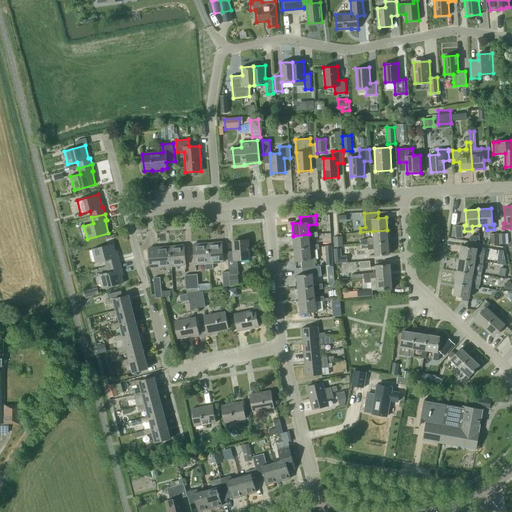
[(388,242),(387,230),(373,231),(374,237),(367,238),(368,239),(361,240),(361,244),(388,242)]
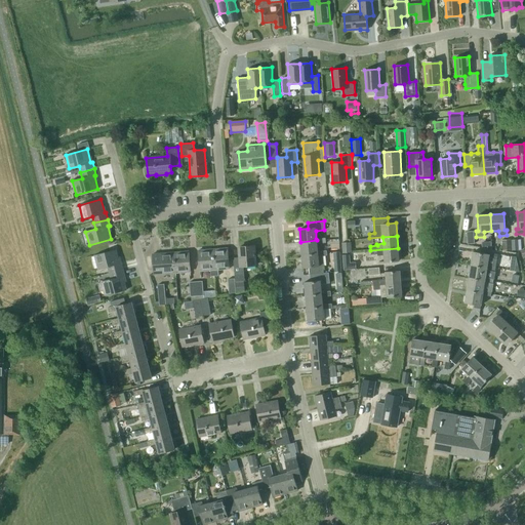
[(325,238),(316,239),(317,240),(300,242),(301,254),(318,253),(318,251),(317,243),(326,243),(325,238)]
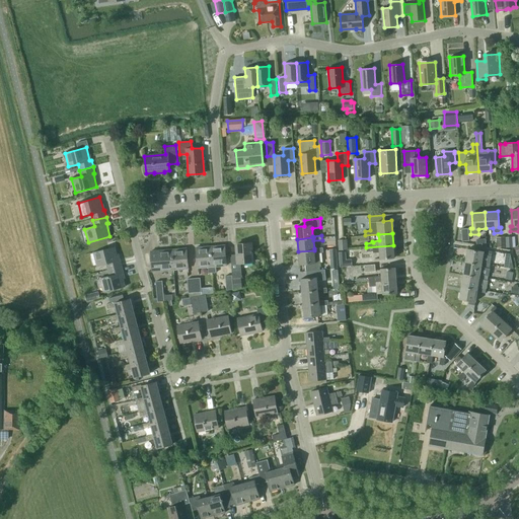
[(498,247),(506,246),(505,236),(497,237),(498,247)]
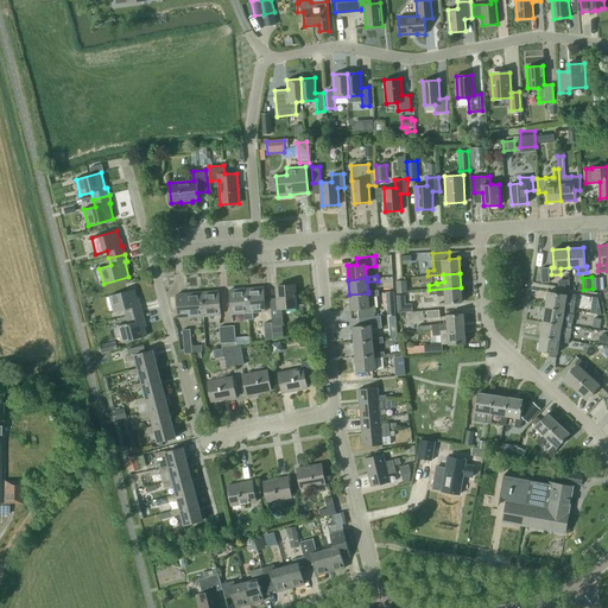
[(593,278),(594,290),(603,290),(603,278),(593,278)]
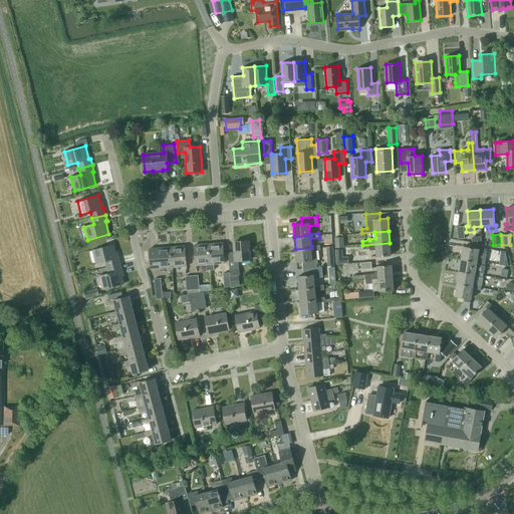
[(335,248),(344,247),(343,237),(335,238),(335,248)]
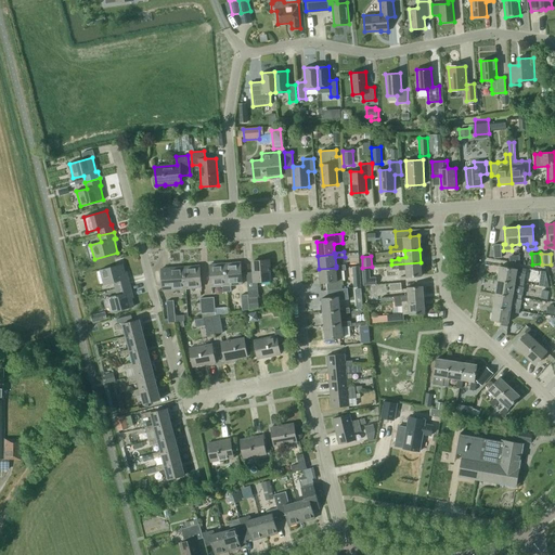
[(257,281),(270,280),(269,260),(253,261),(253,272),(247,272),(249,297),(259,296),(257,281)]
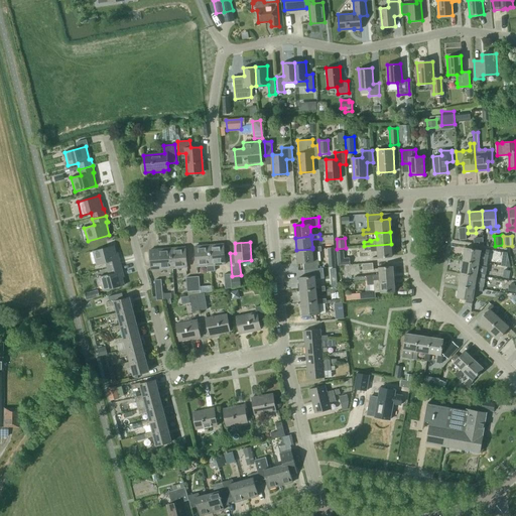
[(209,245),(211,265),(211,271),(215,271),(215,265),(225,264),(224,244),(209,245)]
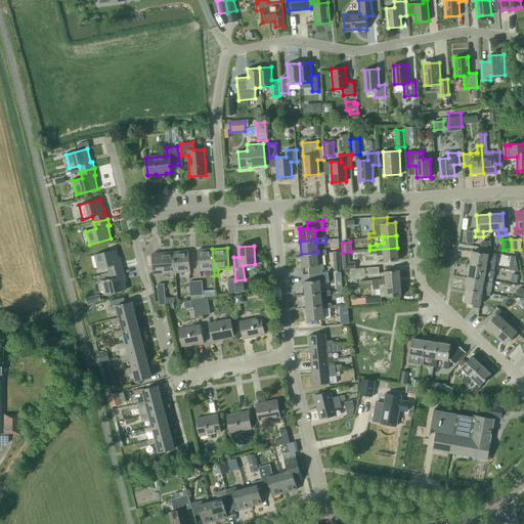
[(397,248),(369,250),(369,254),(377,254),(377,255),(384,255),(384,261),(398,260),(397,248)]
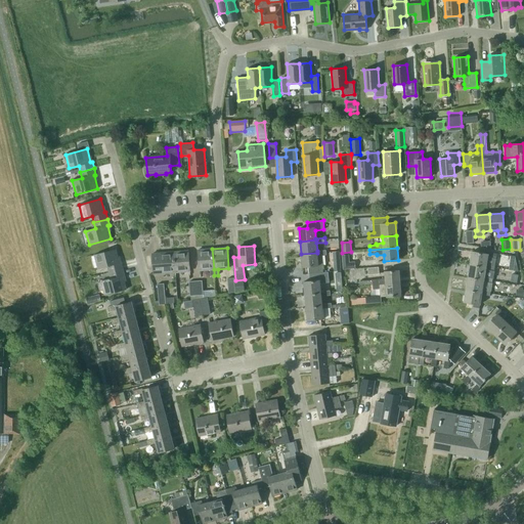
[(116,249),(94,255),(97,269),(107,266),(108,272),(123,269),(121,262),(120,262),(116,249)]
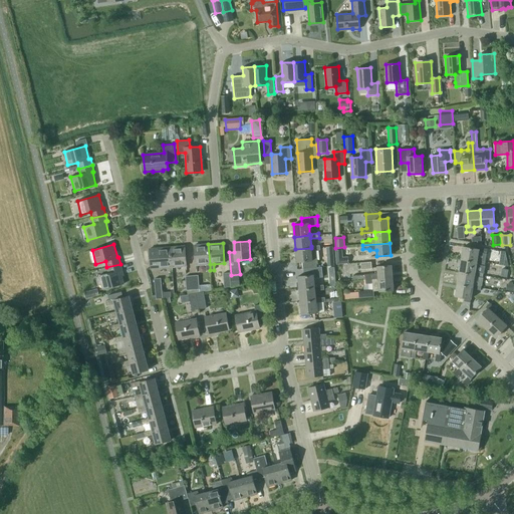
[(196,265),(206,264),(206,270),(210,270),(210,264),(208,244),(194,245),(196,265)]
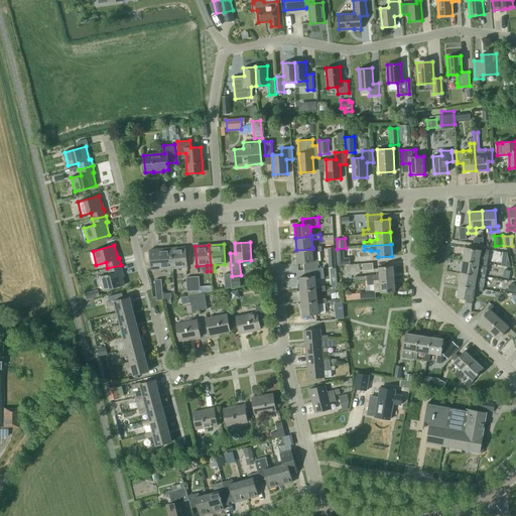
[(303,262),(304,269),(318,268),(317,261),(318,261),(317,251),(321,251),(320,246),(312,247),(312,249),(296,250),(297,263),(303,262)]
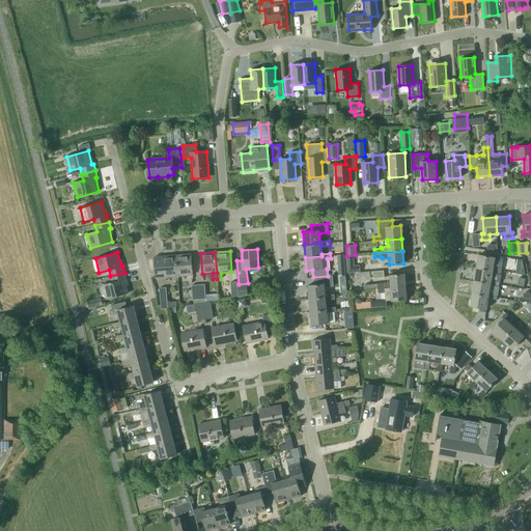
[(191,254),(176,255),(177,276),(192,275),(191,254)]
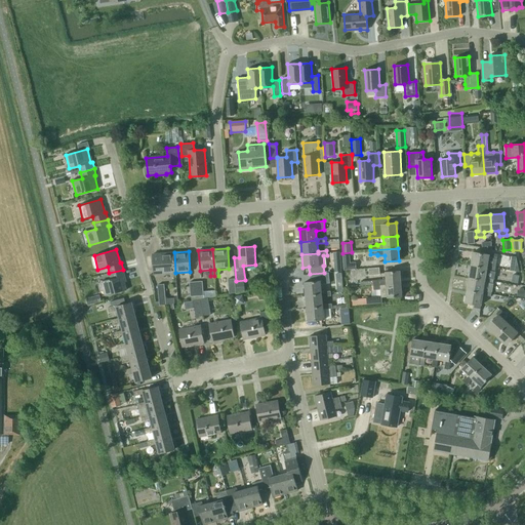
[(474,251),(471,265),(487,267),(487,266),(488,257),(496,258),(497,254),(489,252),(488,254),(474,251)]
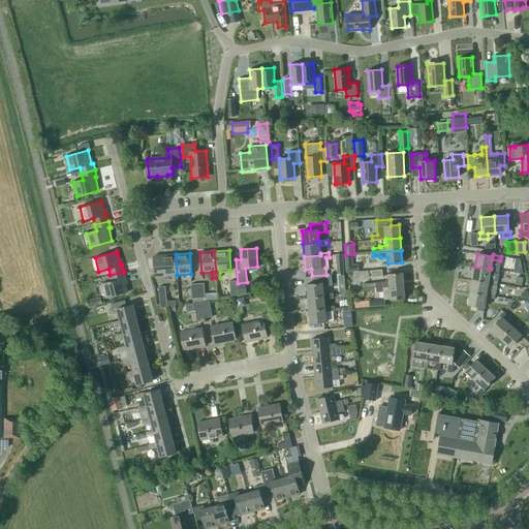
[(176,254),(160,255),(153,256),(155,277),(177,275),(176,254)]
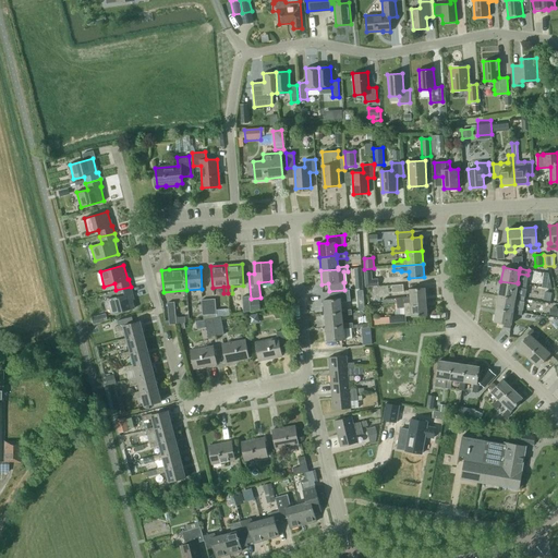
[(361,269),(353,270),(355,290),(362,290),(361,269)]
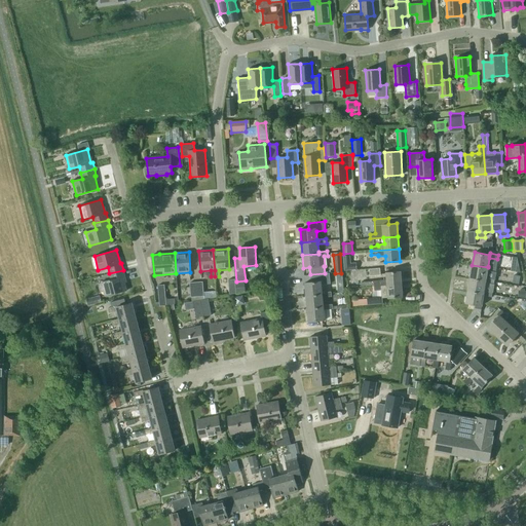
[(350,263),(350,256),(343,256),(344,271),(357,270),(357,263),(350,263)]
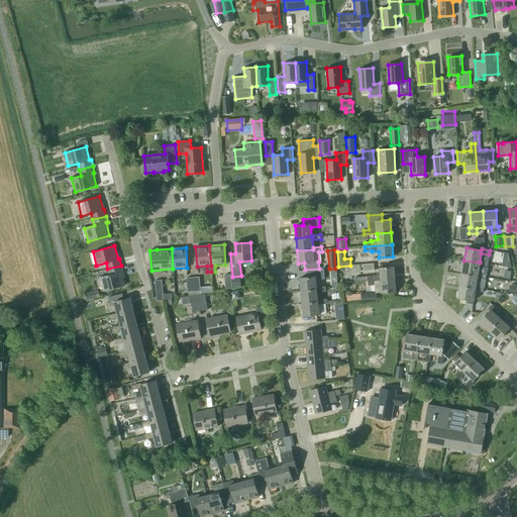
[(503,257),(502,266),(511,267),(510,259),(503,257)]
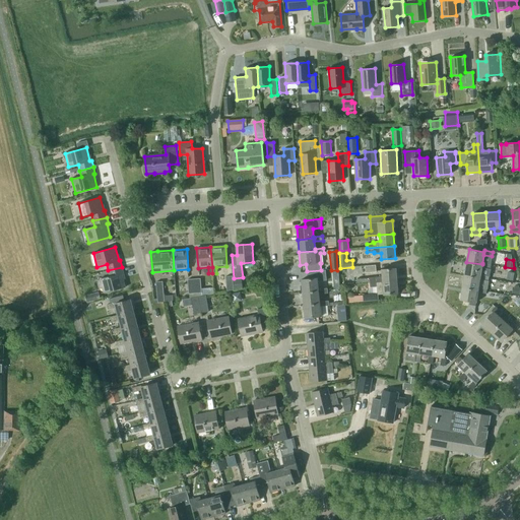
[(491,269),(490,268),(491,264),(482,263),(482,264),(466,262),(464,274),(480,277),(480,275),(489,276),(489,277),(490,277),(491,269)]
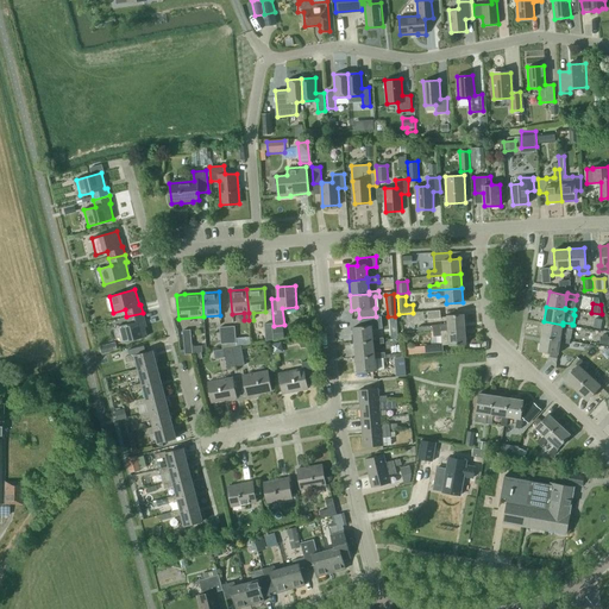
[(117,327),(121,343),(148,336),(143,320),(145,320),(143,313),(126,316),(129,324),(117,327)]
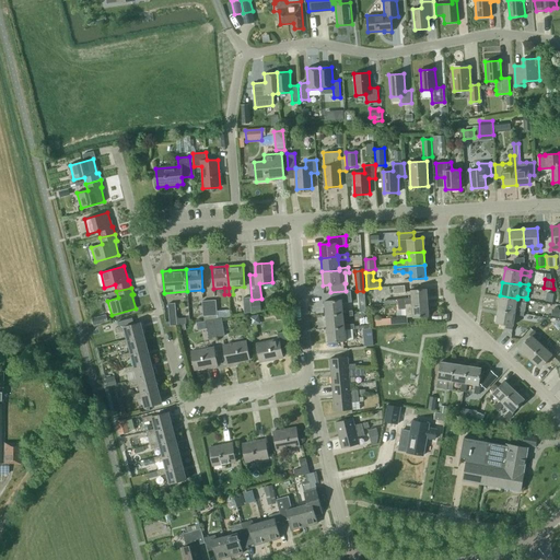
[(398,305),(428,302),(427,289),(411,290),(412,298),(397,299),(398,305)]
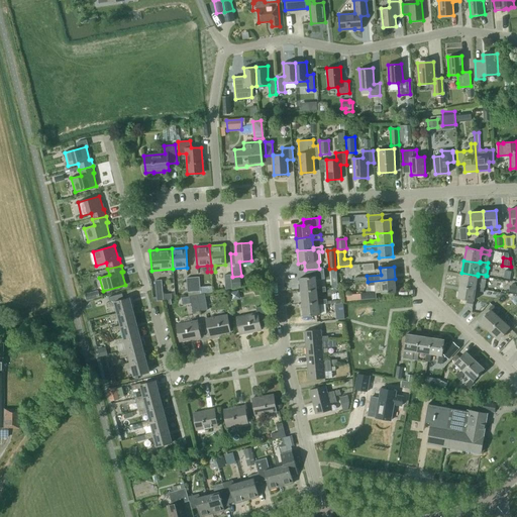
[(319,269),(305,270),(306,277),(300,278),(301,291),(317,289),(316,287),(316,280),(325,279),(323,269),(319,269)]
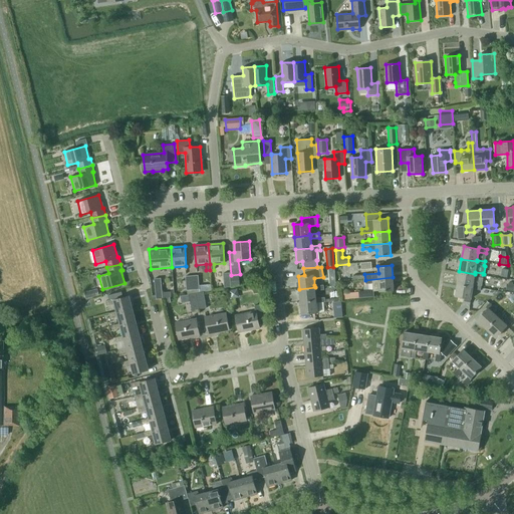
[(483,273),(475,272),(475,274),(459,271),(457,283),(473,286),(473,284),(474,276),(482,278),(483,274),(483,273)]
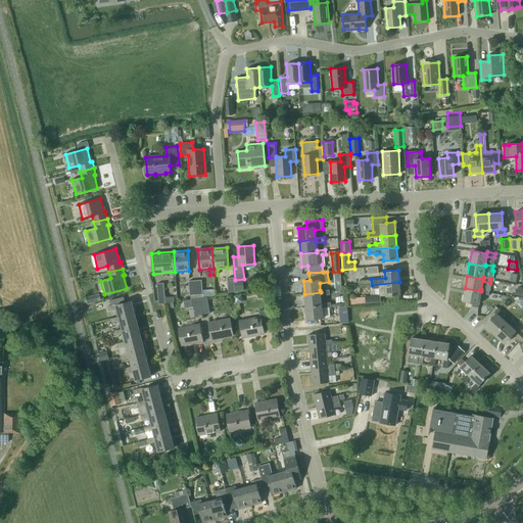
[(244,290),(243,282),(234,282),(235,291),(244,290)]
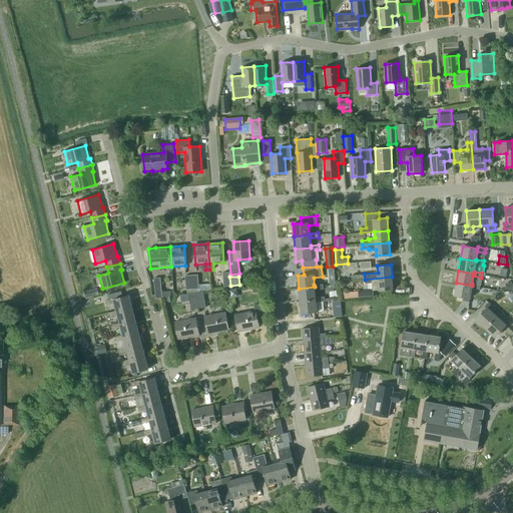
[(365,280),(365,284),(372,283),(373,290),(373,291),(379,290),(379,291),(393,290),(392,277),(365,280)]
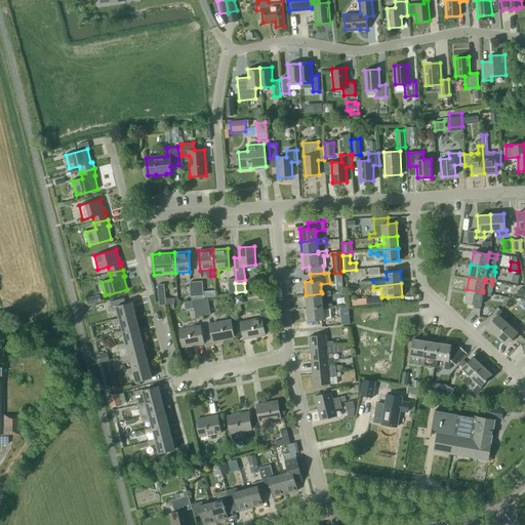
[(160,305),(166,305),(164,284),(158,284),(160,305)]
